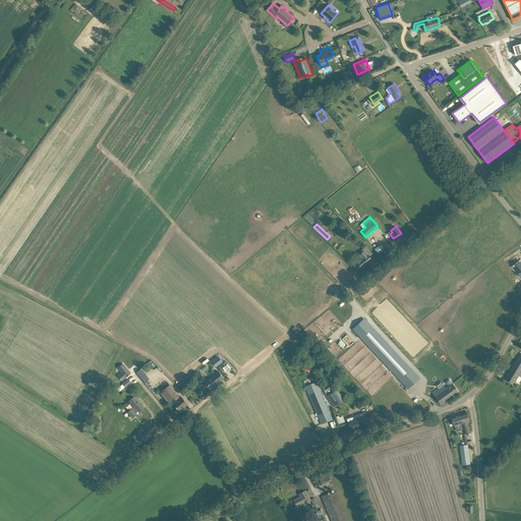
[(374,249),(378,253),(384,248),(381,244),(374,249)]
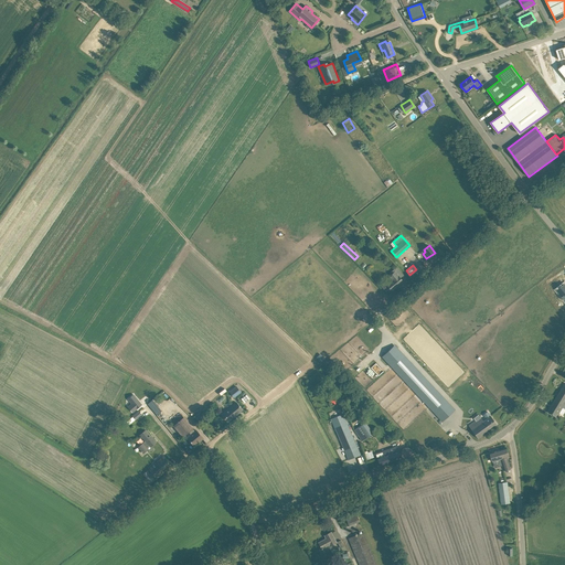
[(385,283),(381,286),(386,292),(391,290),(403,281),(395,272),(388,276),(393,280),(387,285),(385,283)]
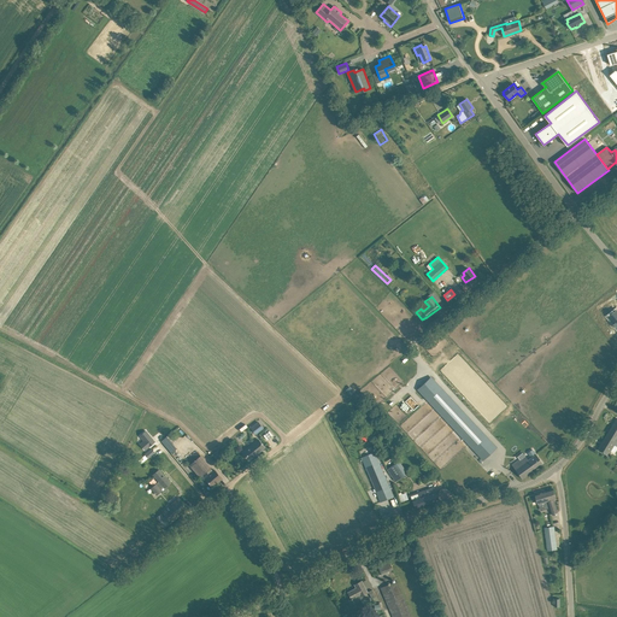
[(433,380),(419,392),(486,462),(498,450),(433,380)]
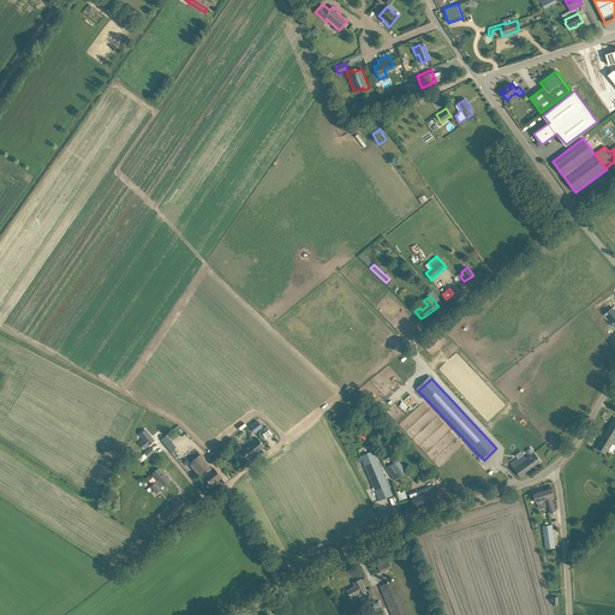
[(614,417),(597,448),(605,454),(613,442),(614,443),(614,417)]
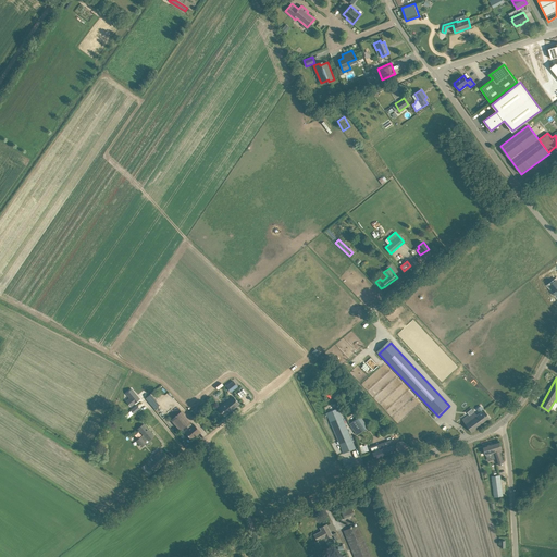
[(226,386),(229,390),(231,387),(233,390),(237,386),(233,381),(226,386)]
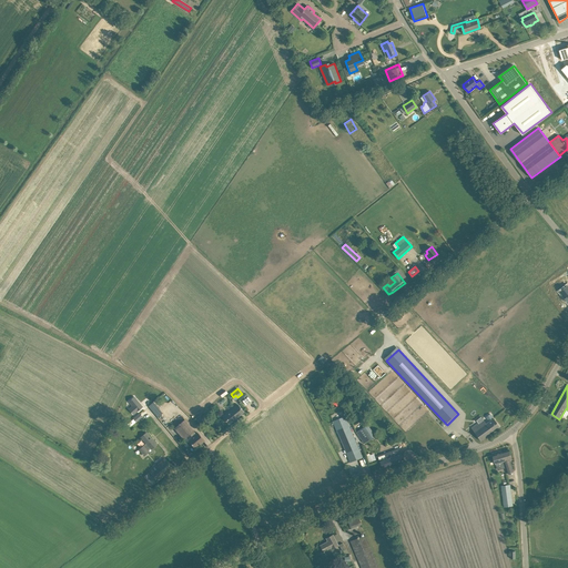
[(361,393),(359,394),(356,396),(363,404),(366,402),(367,401),(361,393)]
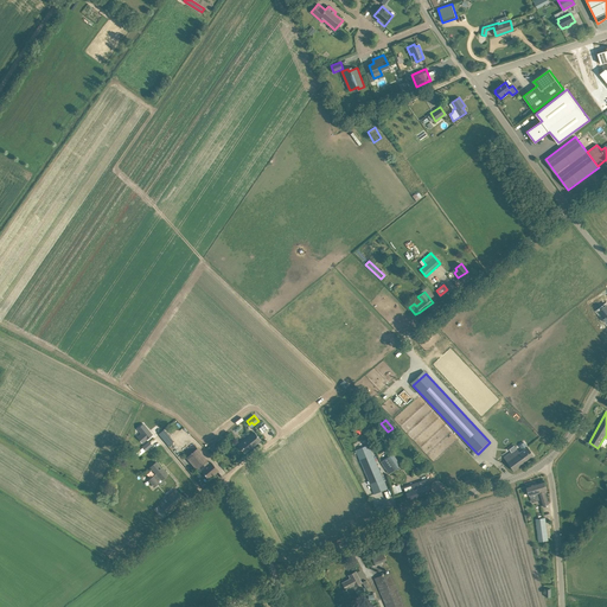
[(144,425),(138,429),(142,434),(138,436),(142,442),(152,435),(144,425)]
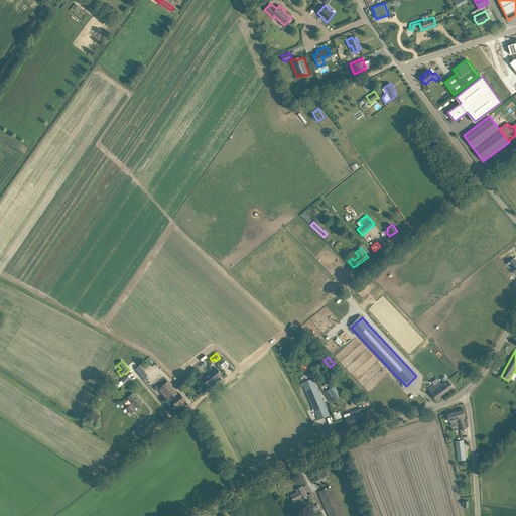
[(138,365),(134,369),(143,379),(147,375),(138,365)]
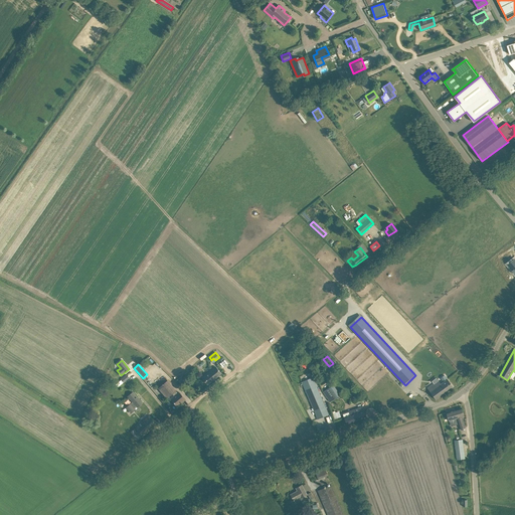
[(207,384),(221,373),(215,367),(202,377),(207,384)]
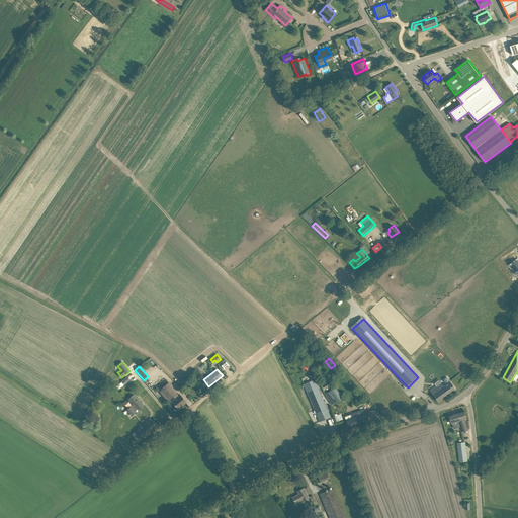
[(121,381),(121,382),(124,384),(130,380),(126,376),(121,381)]
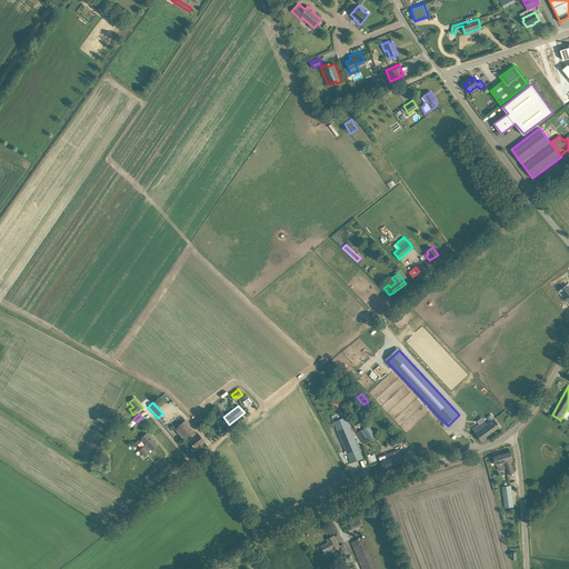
[(333,421),(350,463),(362,458),(345,417),(333,421)]
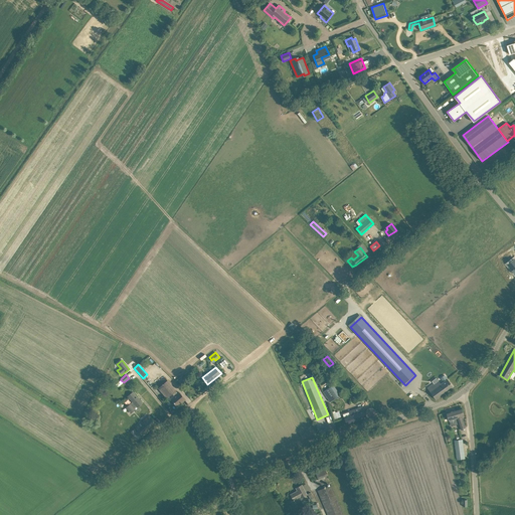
[(437,378),(432,382),(433,384),(427,388),(436,399),(453,387),(447,379),(441,383),(439,380),(437,378)]
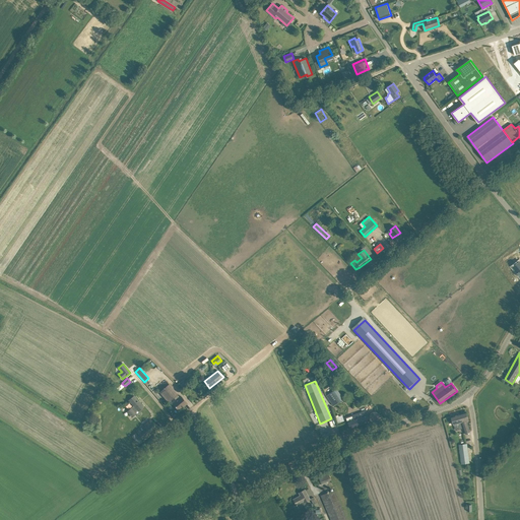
[(159,392),(168,401),(174,397),(176,400),(173,403),(178,409),(183,405),(184,406),(187,403),(181,396),(180,397),(177,394),(178,393),(169,384),(159,392)]
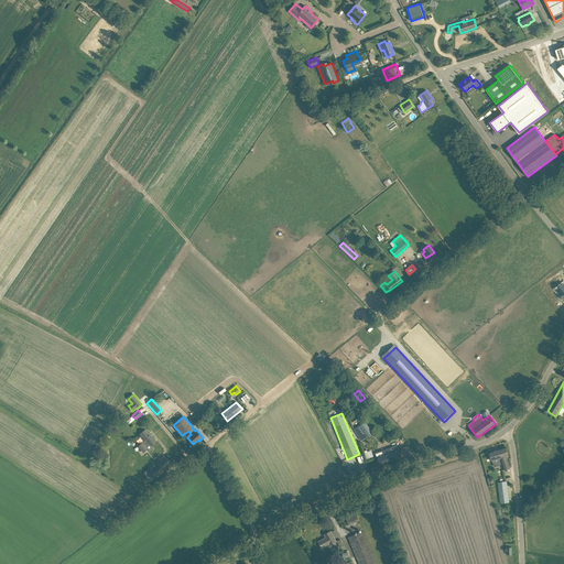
[(360,440),(366,436),(358,425),(353,430),(360,440)]
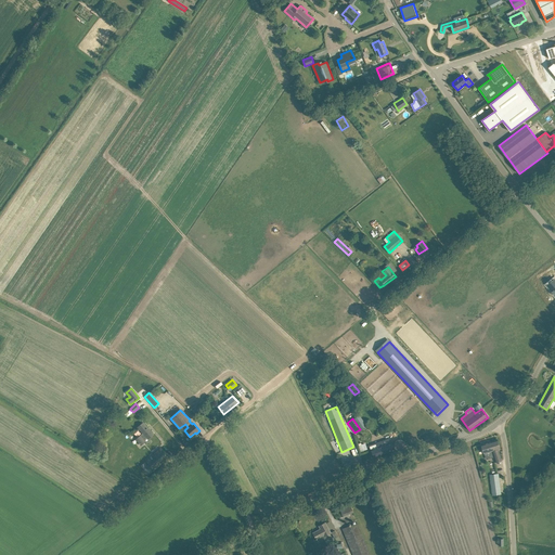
[(138,427),(142,434),(136,439),(141,446),(145,441),(147,444),(152,441),(149,438),(154,434),(151,430),(150,430),(143,423),(143,422),(138,427)]
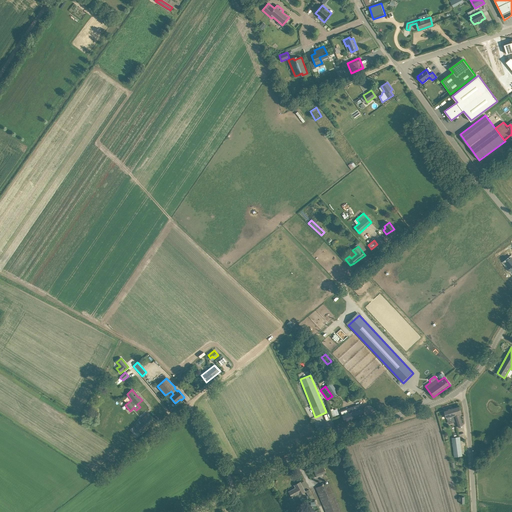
[(344,422),(364,415),(360,404),(345,409),(347,413),(342,415),(344,422)]
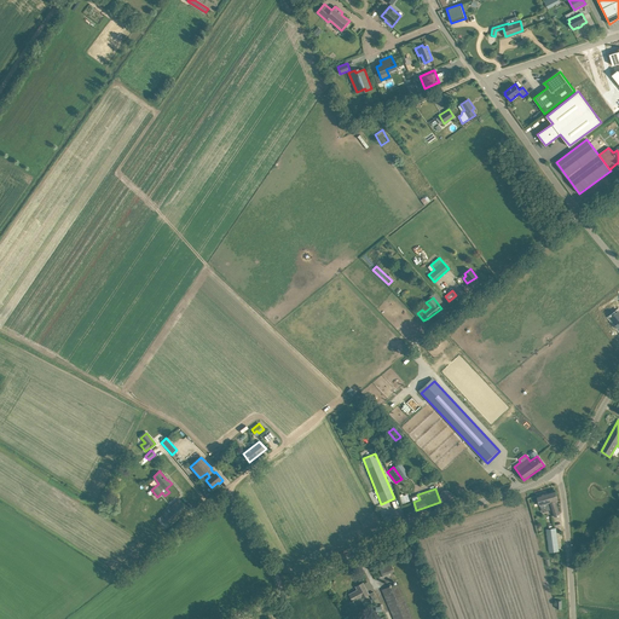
[(537,496),(541,505),(544,504),(547,512),(550,509),(548,503),(550,502),(549,499),(550,498),(548,492),(537,496)]
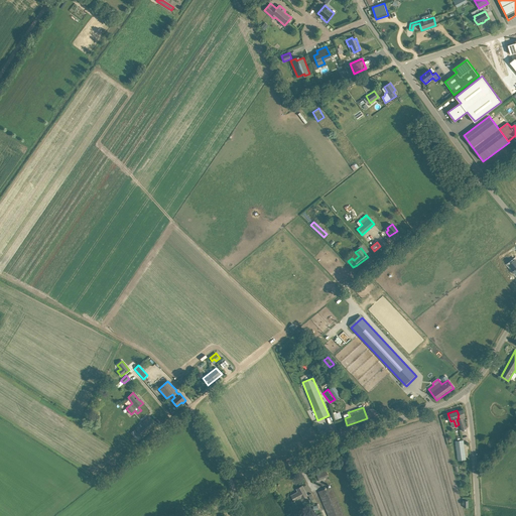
[(339,411),(333,413),(335,420),(341,417),(339,411)]
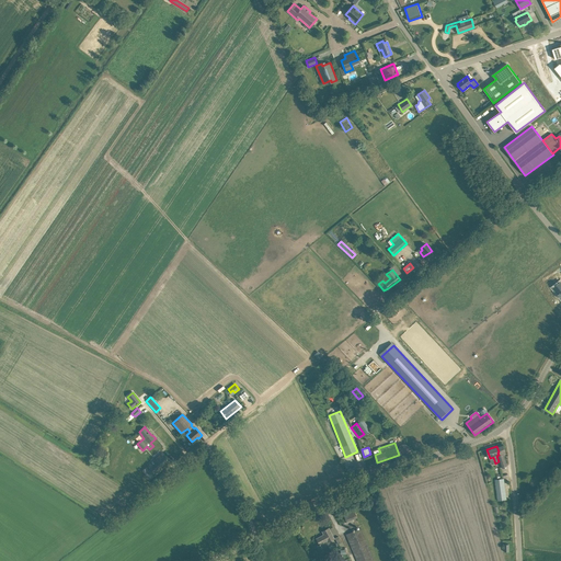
[(152,461),(155,464),(149,468),(150,469),(149,469),(147,467),(142,471),(145,474),(147,472),(150,477),(169,460),(162,453),(152,461)]
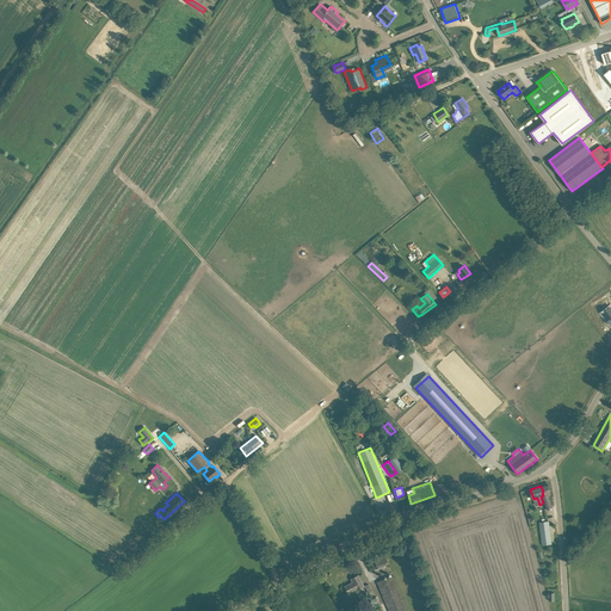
[(539,523),(542,545),(551,544),(549,522),(539,523)]
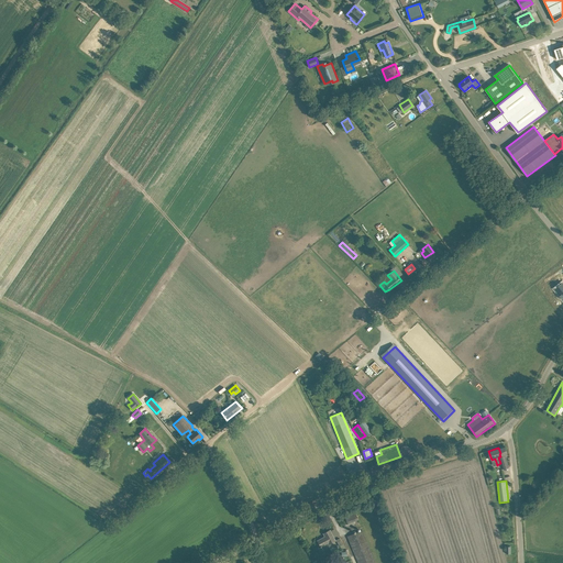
[(357,519),(355,514),(345,518),(348,523),(357,519)]
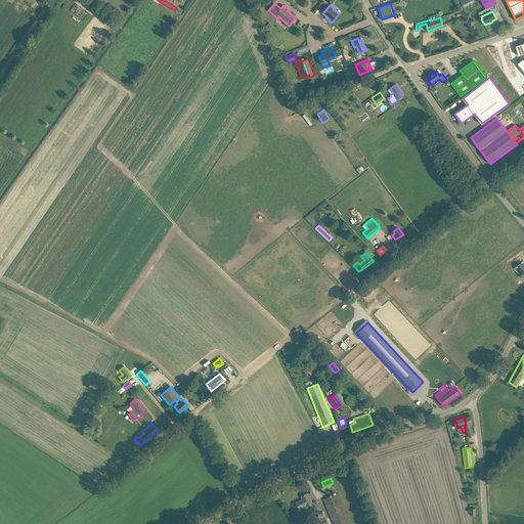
[(306,506),(312,503),(307,493),(301,496),(302,499),(296,503),(299,509),(296,510),(298,514),(307,509),(306,506)]
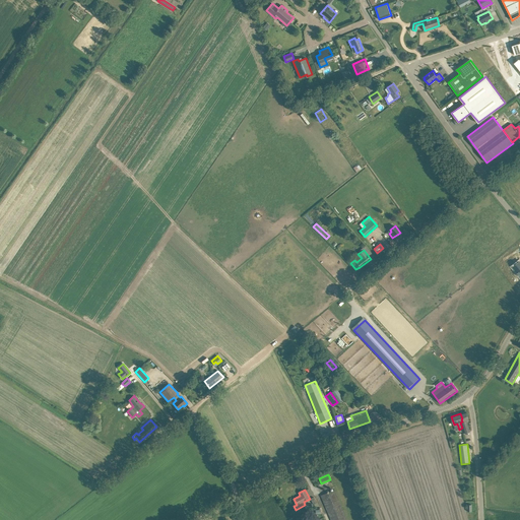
[(321,496),(330,519),(346,519),(334,490),(321,496)]
